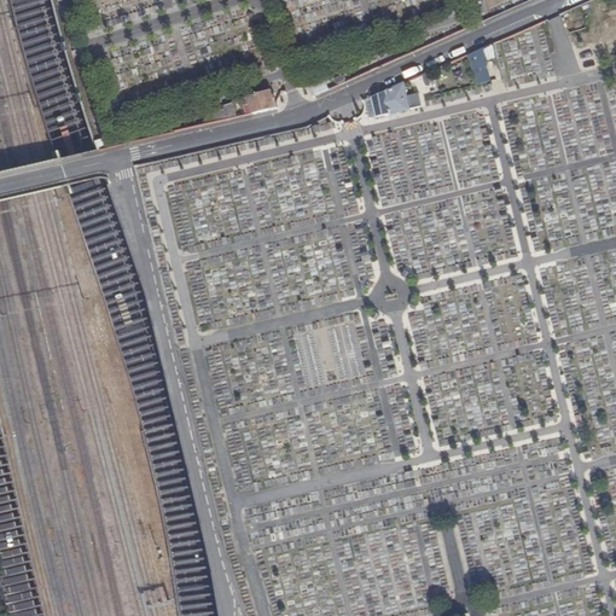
[(497,57),(492,41),(471,51),(475,63),(484,60),(495,57),(497,57)]
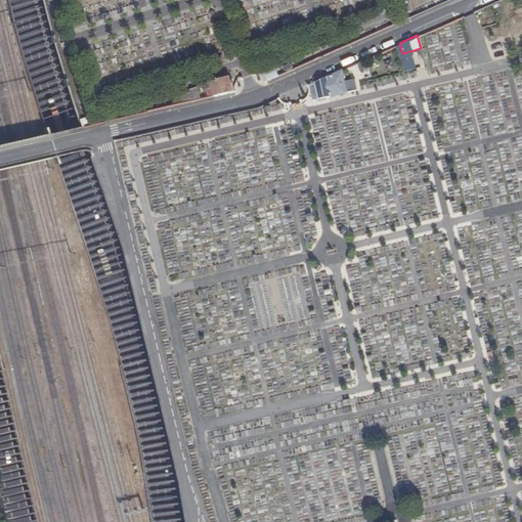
[(402,53),(399,43),(395,45),(401,71),(409,68),(415,67),(410,51),(402,53)]
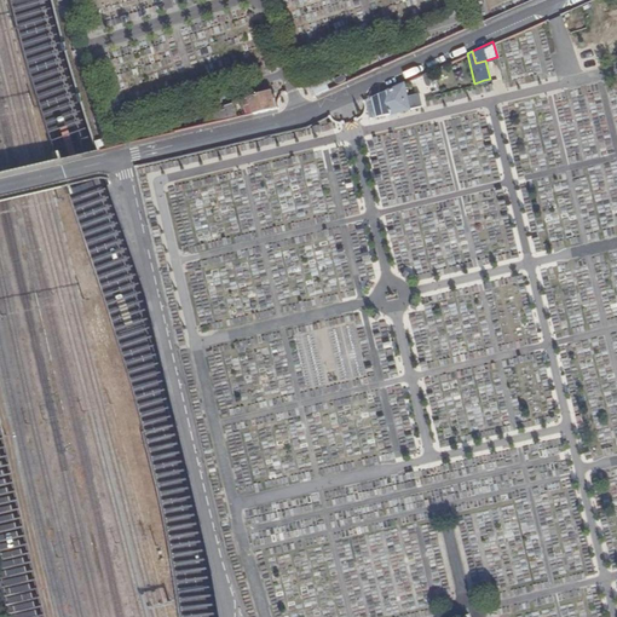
[(310,96),(336,85),(334,81),(328,84),(328,81),(323,82),(322,79),(307,82),(305,87),(307,88),(310,96)]
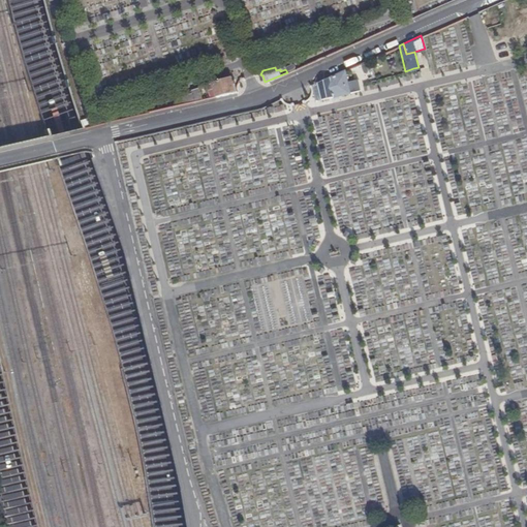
[(349,91),(345,69),(317,82),(321,99),(333,96),(333,99),(339,97),(338,94),(339,94),(339,92),(349,91)]
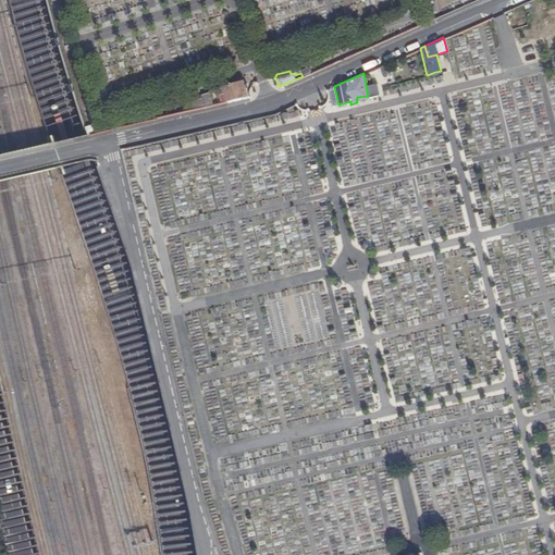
[(223,102),(248,96),(243,79),(218,87),(220,94),(219,94),(220,96),(223,98),(223,102)]
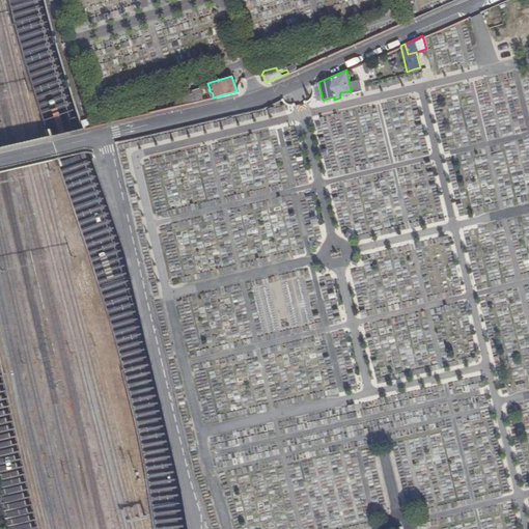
[(318,82),(312,85),(316,101),(323,100),(318,82)]
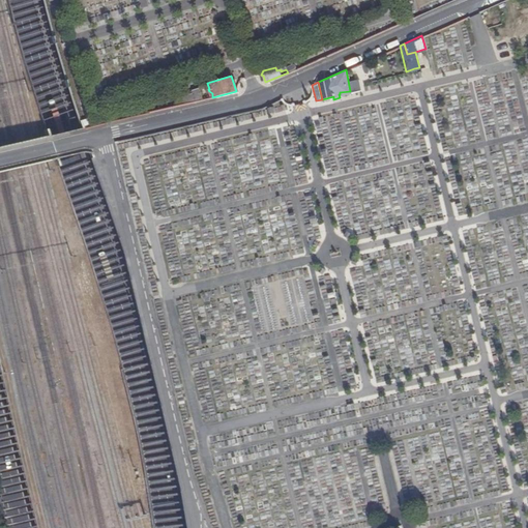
[(184,104),(202,99),(198,87),(192,89),(193,92),(182,95),(184,104)]
